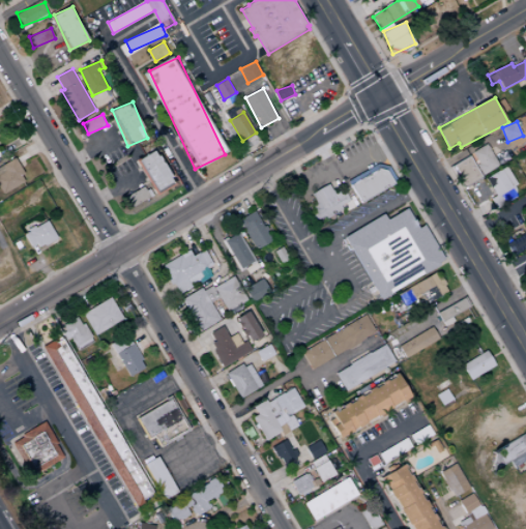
[(485,174),(500,166),(488,144),(472,152),(485,174)]
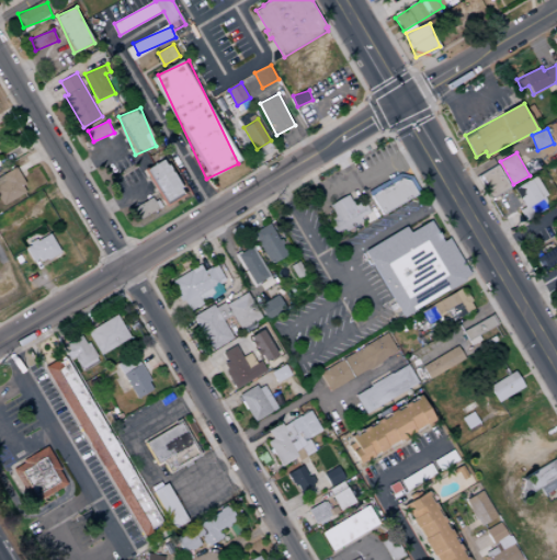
[(147,169),(160,195),(135,209),(140,219),(186,195),(167,158),(147,169)]
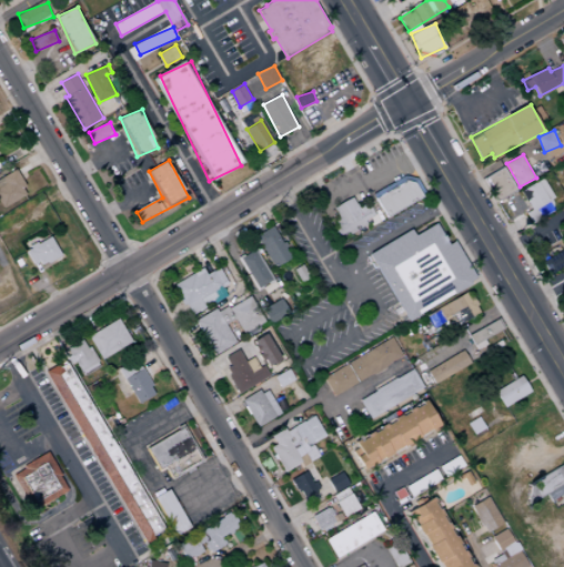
[(517,192),(509,168),(487,175),(497,200),(517,192)]
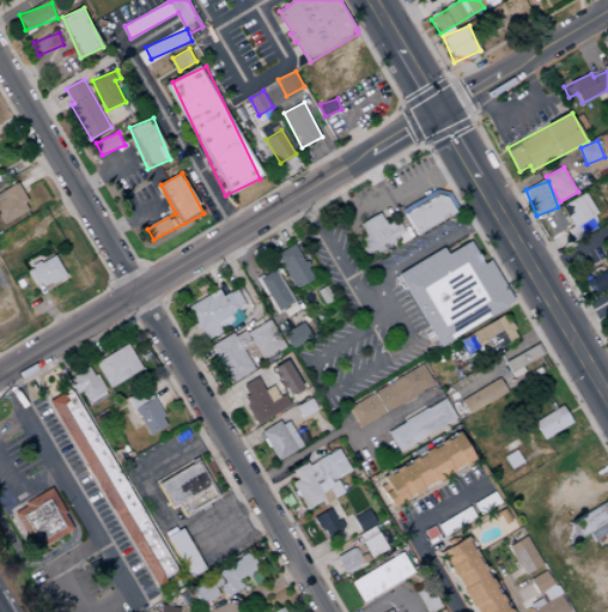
[(0,214),(5,224),(32,208),(18,182),(0,193),(0,214)]
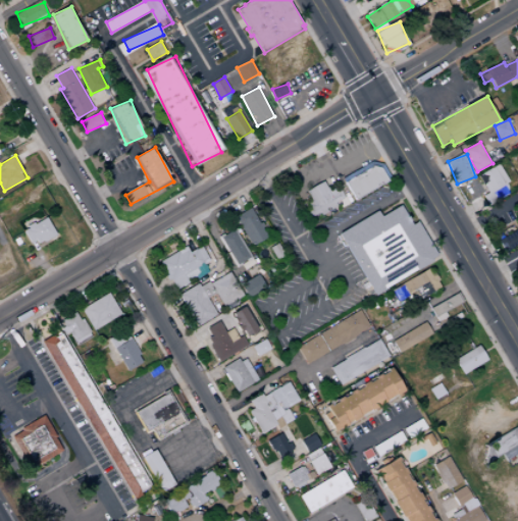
[(346,181),(356,199),(393,178),(382,161),(346,181)]
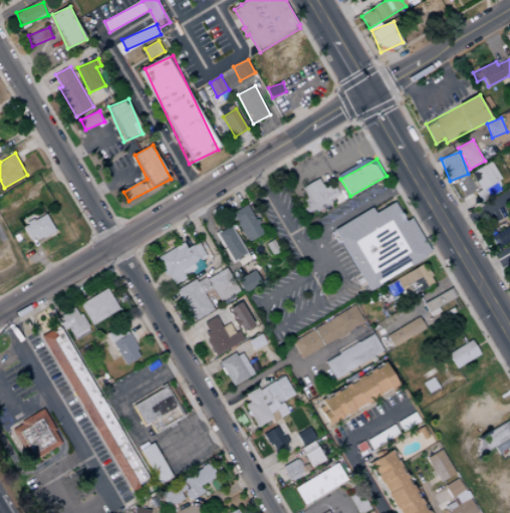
[(482,190),(478,192),(482,201),(503,190),(498,181),(502,179),(493,162),(473,172),(482,190)]
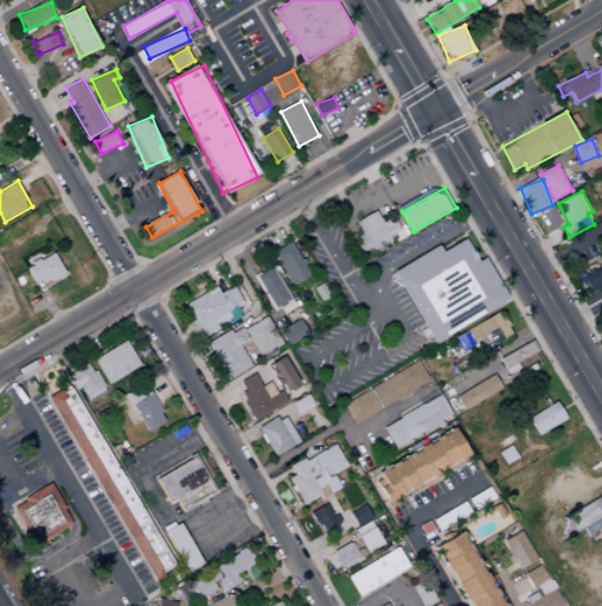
[(358,221),(365,236),(358,240),(366,256),(410,233),(401,216),(385,224),(378,210),(358,221)]
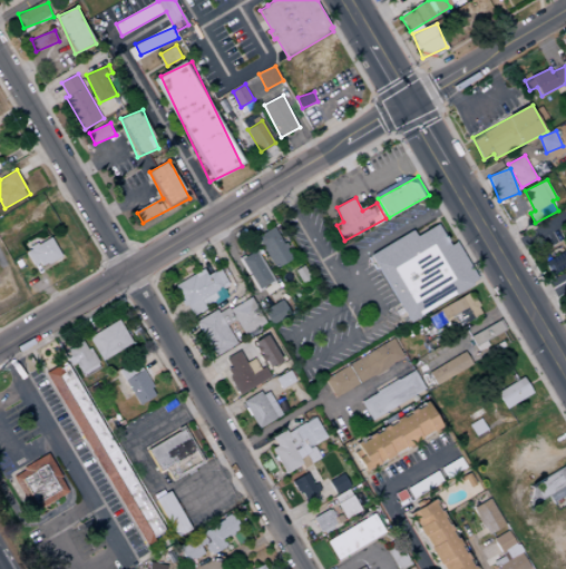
[(374,261),(443,224),(478,281),(410,323),(374,261)]
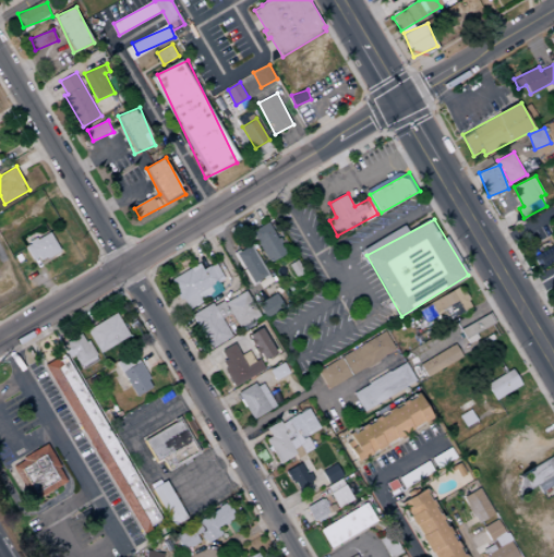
[(254,230),(271,263),(288,254),(271,221),(254,230)]
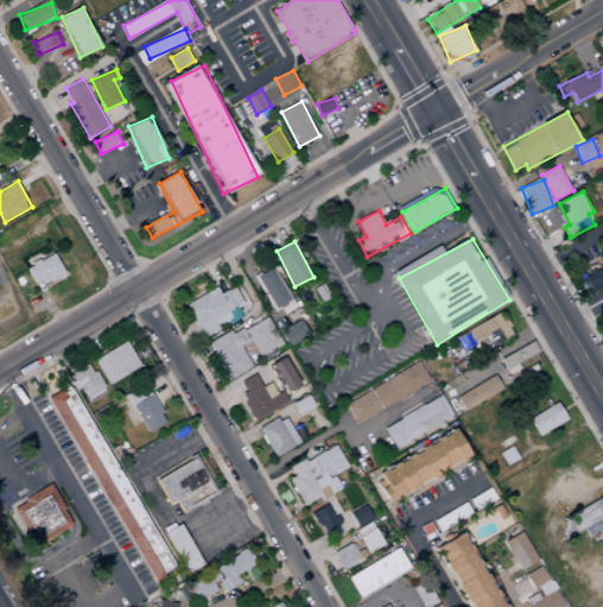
[(29,267),(40,288),(67,272),(55,252),(29,267)]
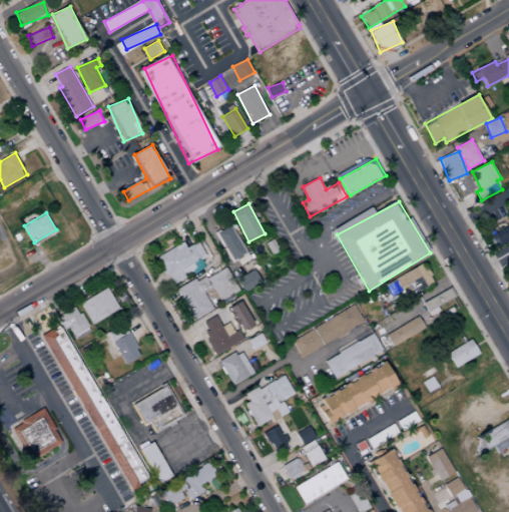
[(233,261),(247,252),(231,224),(217,232),(233,261)]
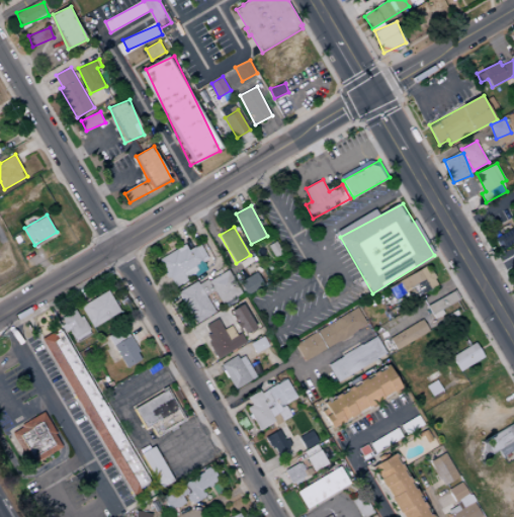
[(513,227),(496,238),(503,250),(513,243),(513,227)]
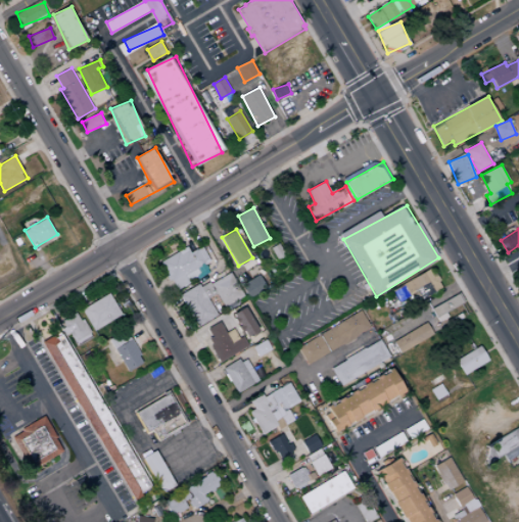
[(162,259),(176,288),(204,275),(199,265),(210,259),(204,246),(191,252),(189,248),(162,259)]
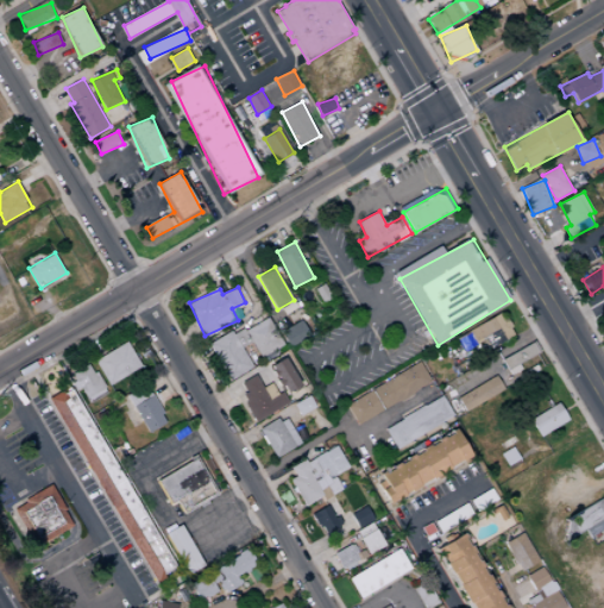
[(492,348),(516,334),(504,313),(459,337),(466,350),(488,339),(492,348)]
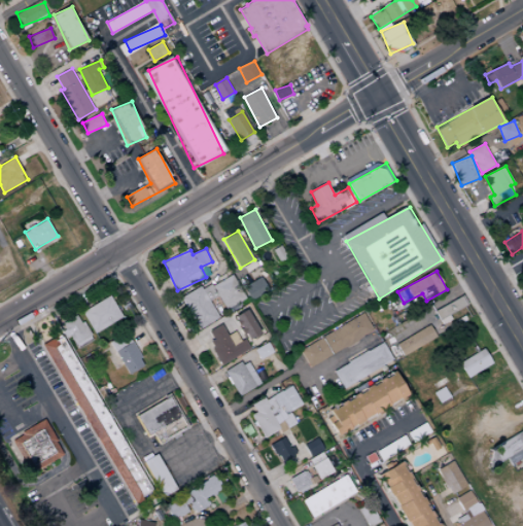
[(214,285),(229,309),(247,299),(234,274),(214,285)]
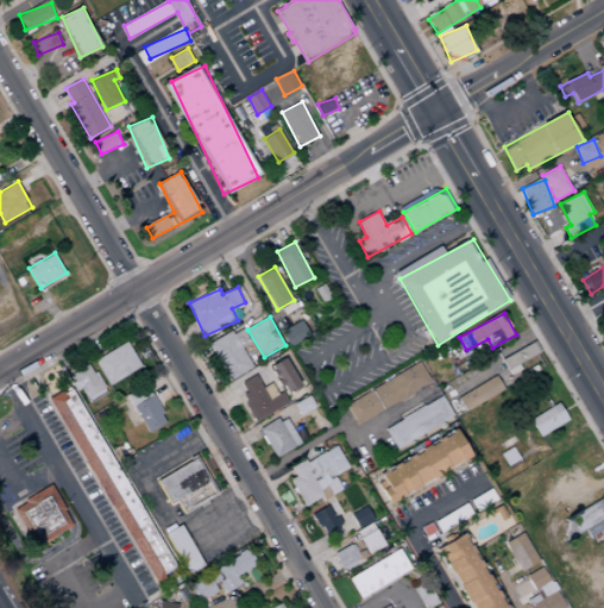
[(312,337),(304,320),(283,330),(290,346),(312,337)]
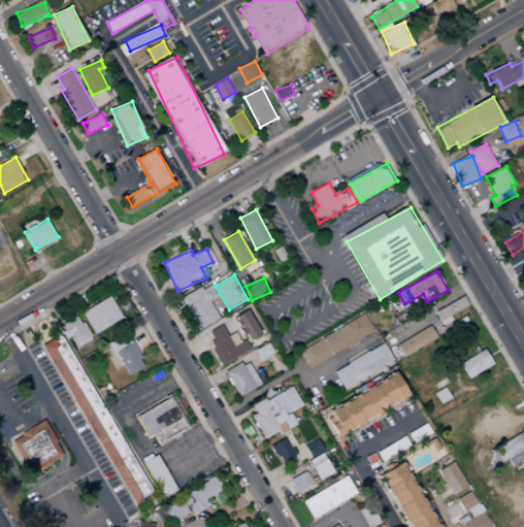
[(220,297),(213,283),(184,297),(199,329),(221,319),(211,301),(220,297)]
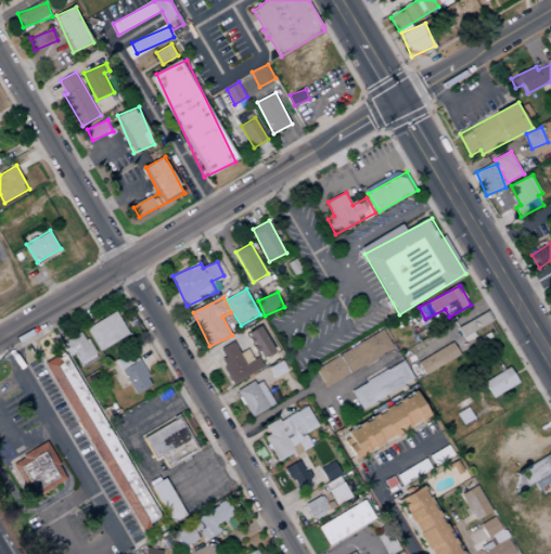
[(91,330),(117,313),(131,334),(106,352),(91,330)]
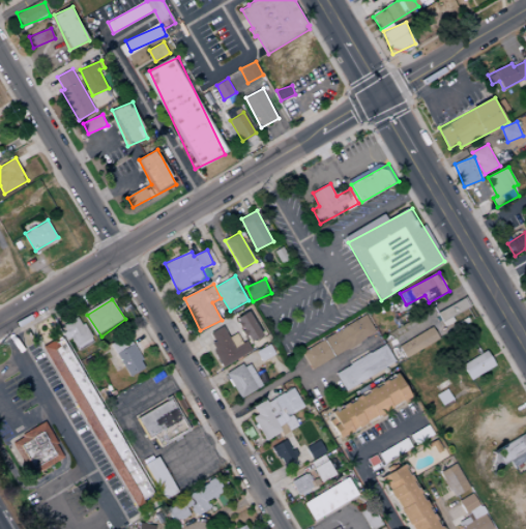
[(236,317),(250,343),(264,335),(252,310),(236,317)]
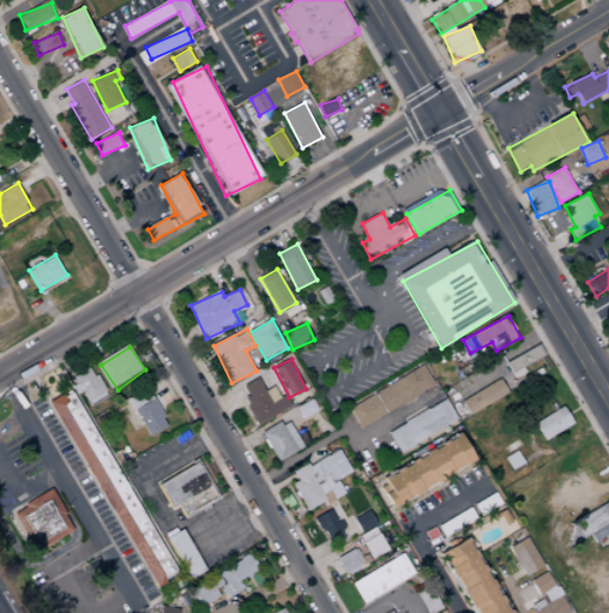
[(74,376),(89,406),(108,396),(94,366),(74,376)]
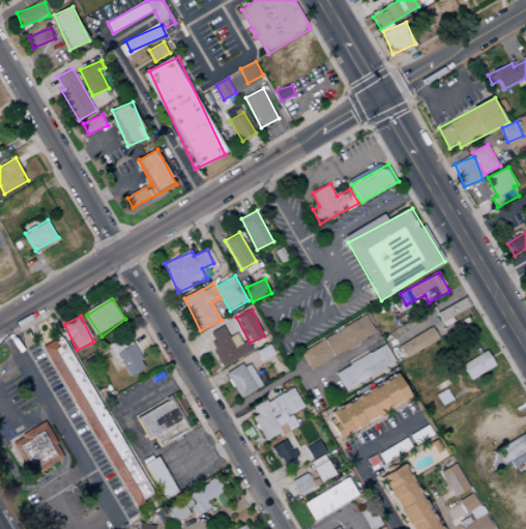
[(378,333),(369,316),(302,350),(313,368),(378,333)]
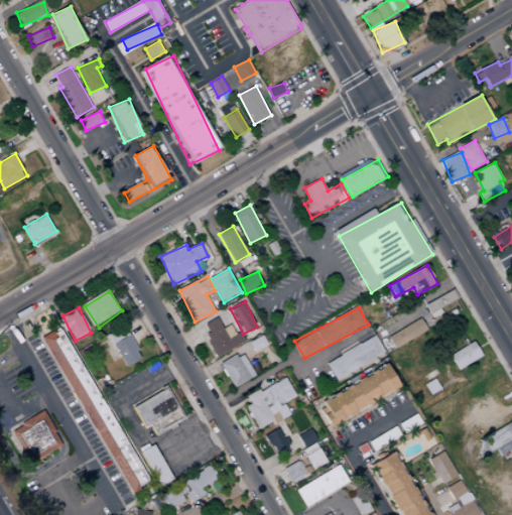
[(232,325),(224,328),(219,317),(203,325),(218,356),(246,343),(241,331),(236,333),(232,325)]
